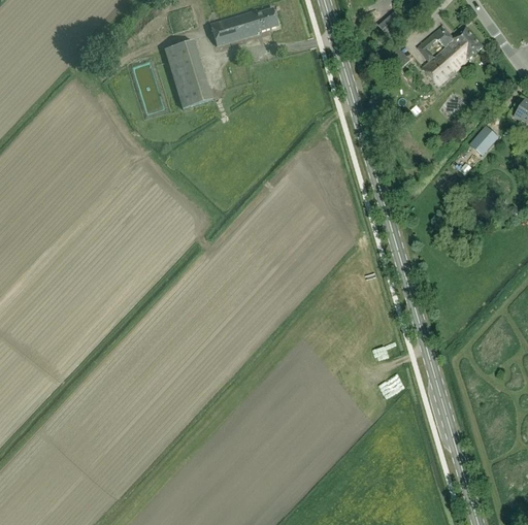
[(273,7),(257,11),(256,9),(210,23),(217,44),(261,32),(260,29),(277,24),(273,7)]
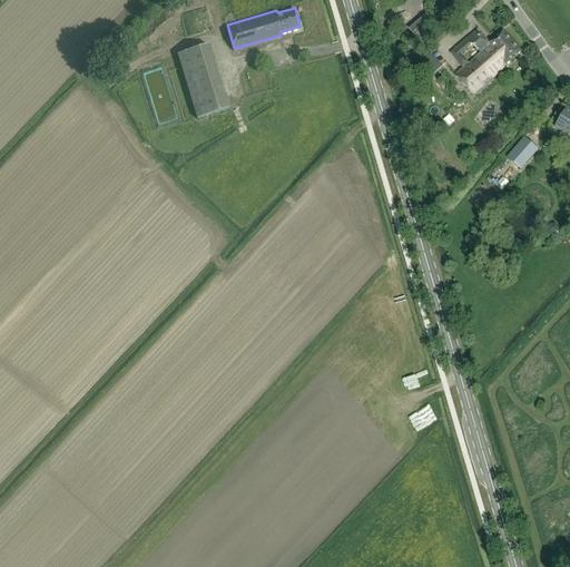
[(438,26),(428,13),(410,28),(420,40),(438,26)]
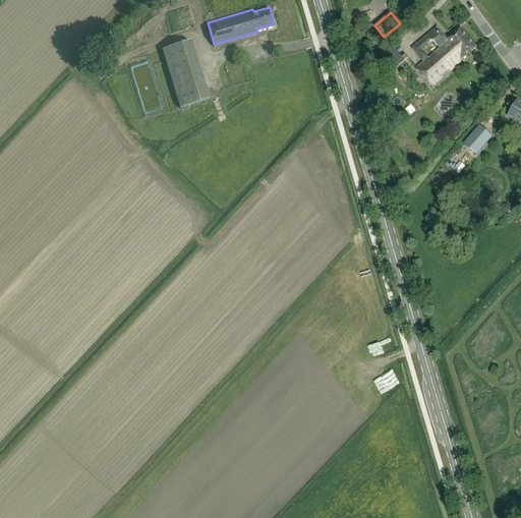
[(411,47),(423,60),(428,56),(420,47),(430,39),(432,39),(440,47),(443,44),(442,42),(448,37),(437,24),(411,47)]
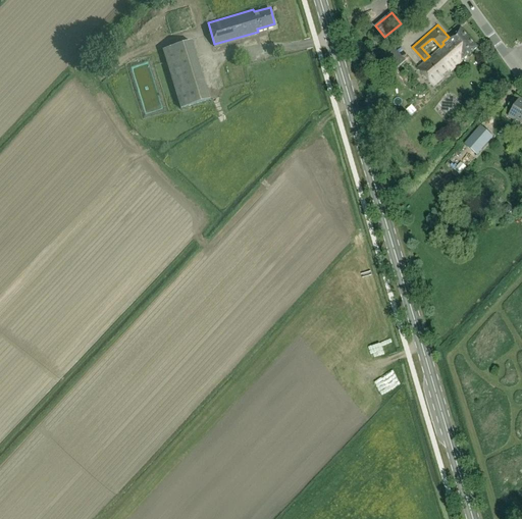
[(461,27),(449,37),(442,42),(444,44),(440,47),(436,50),(448,64),(447,65),(450,69),(477,45),(461,27)]
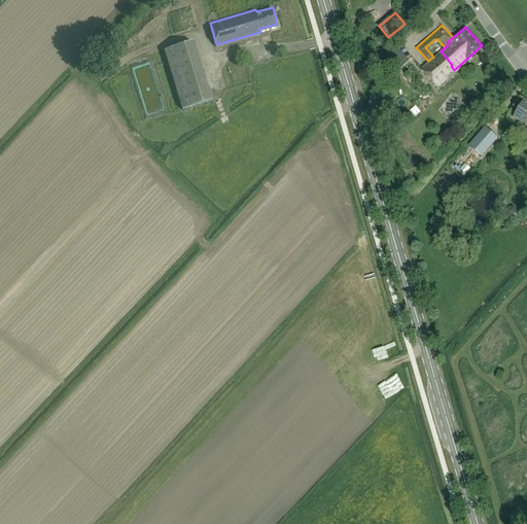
[(211,98),(194,39),(164,48),(182,107),(211,98)]
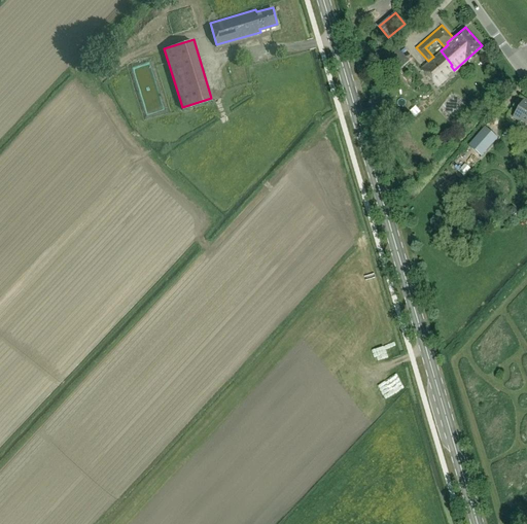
[(388,61),(401,49),(396,44),(384,56),(388,61)]
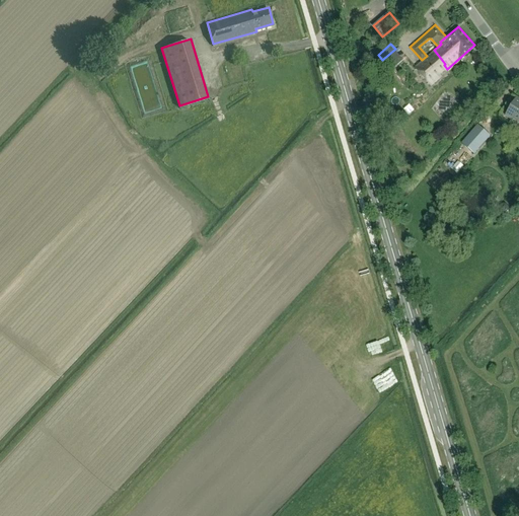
[(395,49),(382,60),(390,69),(402,58),(395,49)]
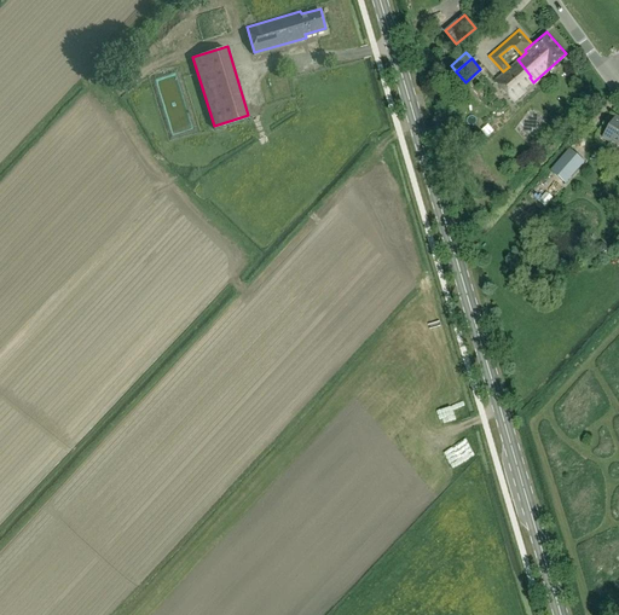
[(509,67),(503,71),(495,79),(513,99),(526,88),(522,85),(530,77),(531,76),(518,59),(509,67)]
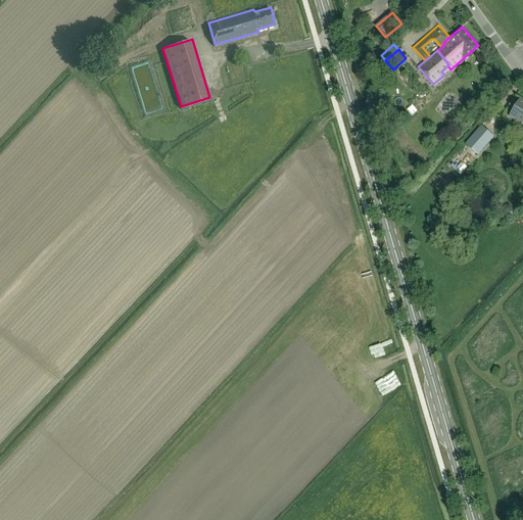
[(522,97),(520,96),(513,107),(509,114),(516,120),(517,117),(522,121),(522,97)]
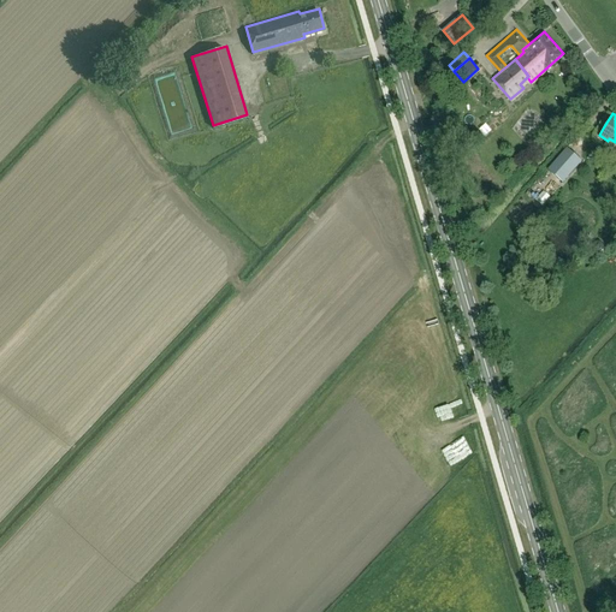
[(567,146),(548,167),(562,180),(581,159),(567,146)]
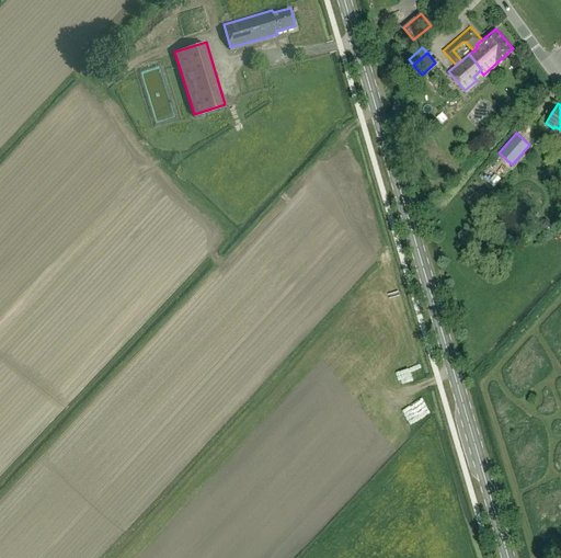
[(389,441),(430,409),(418,394),(377,425),(389,441)]
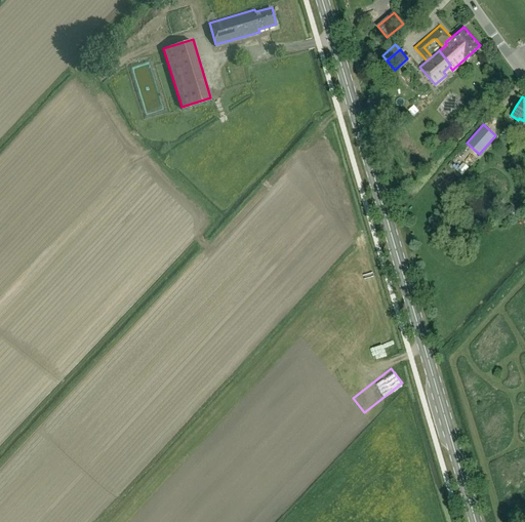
All buildings are outlined.
